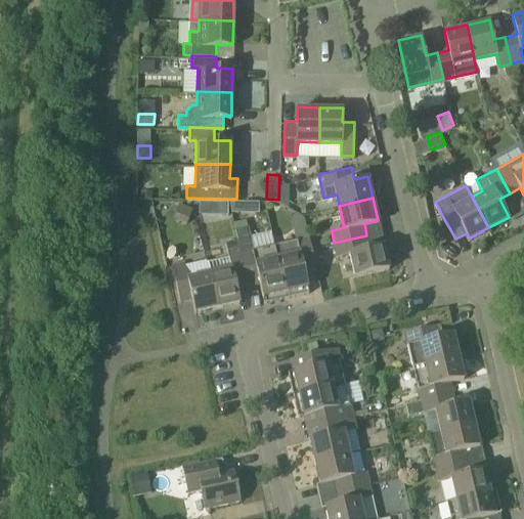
[(218,199),(218,212),(228,212),(228,199),(218,199)]
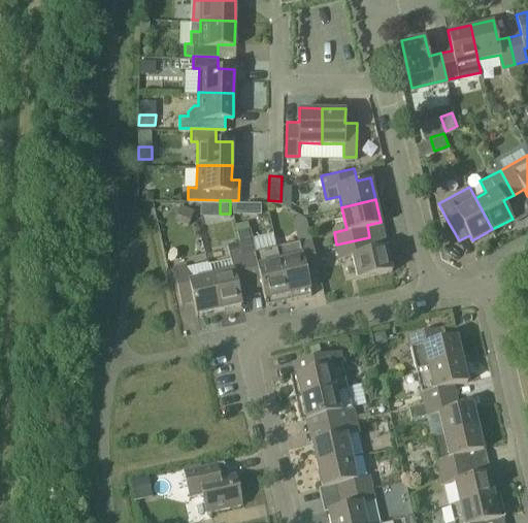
[(233,211),(240,211),(240,200),(238,200),(231,200),(233,211)]
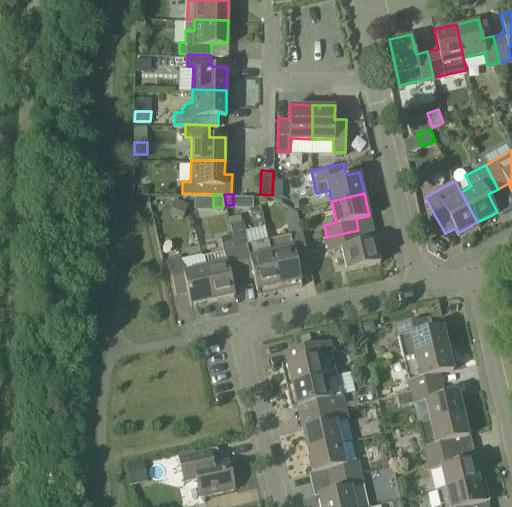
[(175,196),(171,207),(184,212),(188,201),(175,196)]
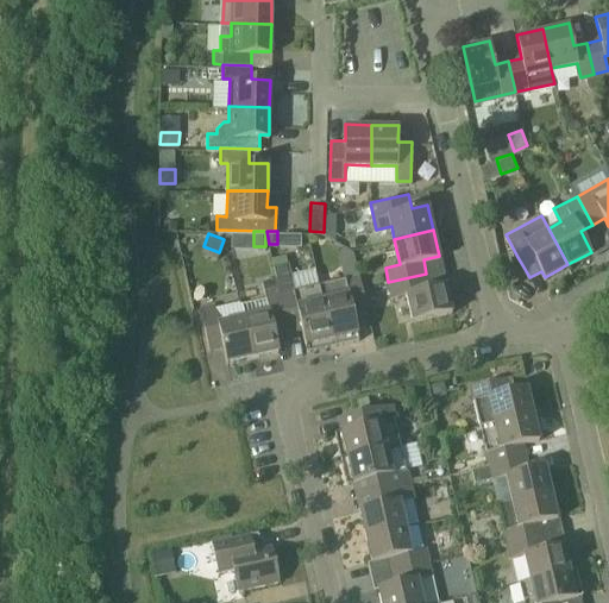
[(521,263),(518,257),(507,263),(510,277),(525,269),(521,263)]
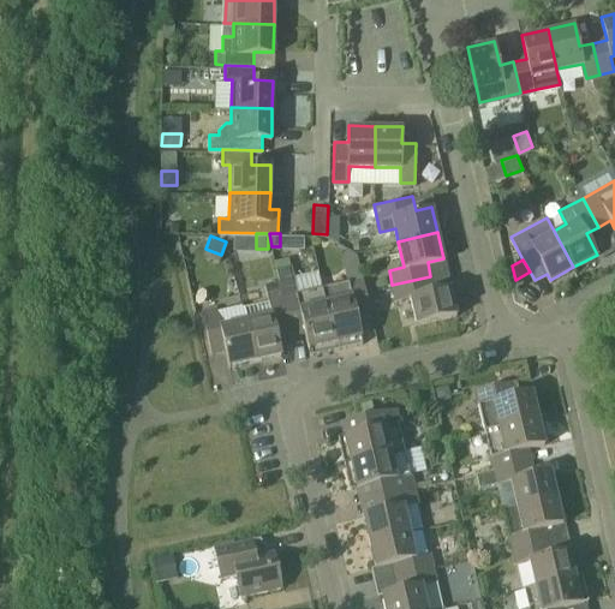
[(336,347),(322,285),(298,291),(292,262),(276,266),(280,282),(282,294),(290,327),(304,323),(310,353),(336,347)]
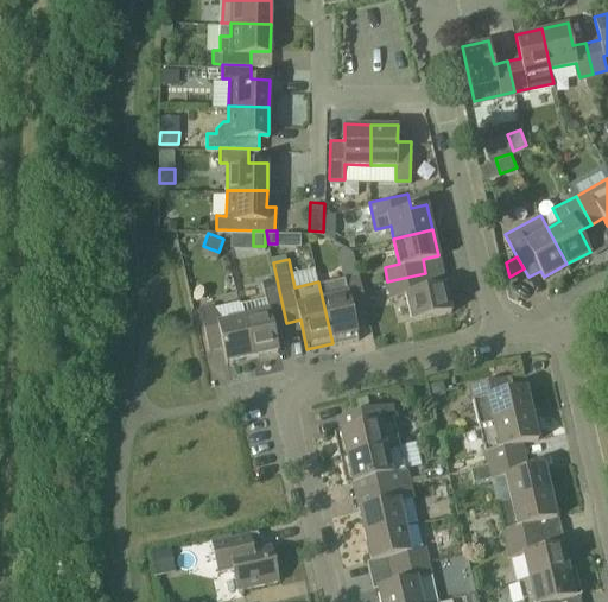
[(359,272),(318,282),(333,343),(359,337),(352,308),(366,304),(359,272)]
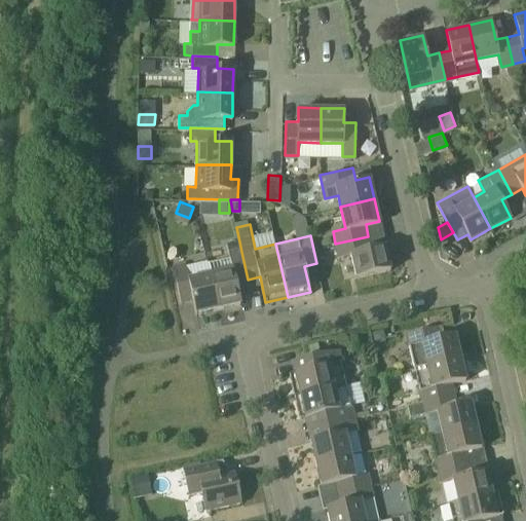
[(368,236),(335,244),(338,256),(350,253),(355,275),(390,267),(385,245),(371,248),(368,236)]
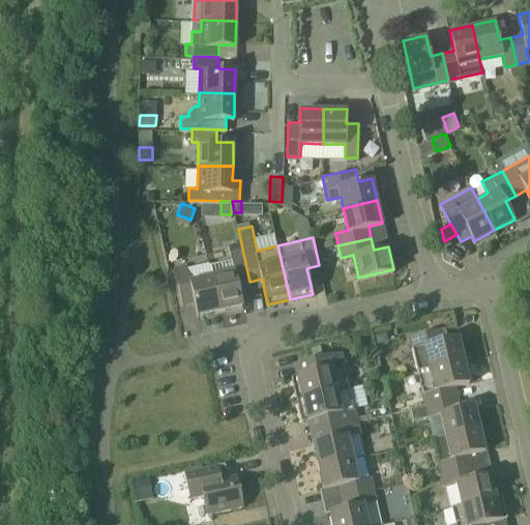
[(212,274),(219,310),(242,304),(238,284),(249,282),(243,254),(241,243),(229,246),(231,257),(209,262),(212,274)]
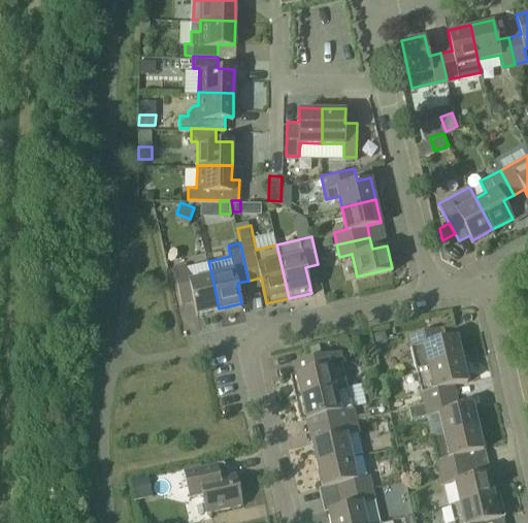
[(211,273),(190,279),(187,266),(174,268),(180,296),(192,293),(197,314),(219,308),(211,273)]
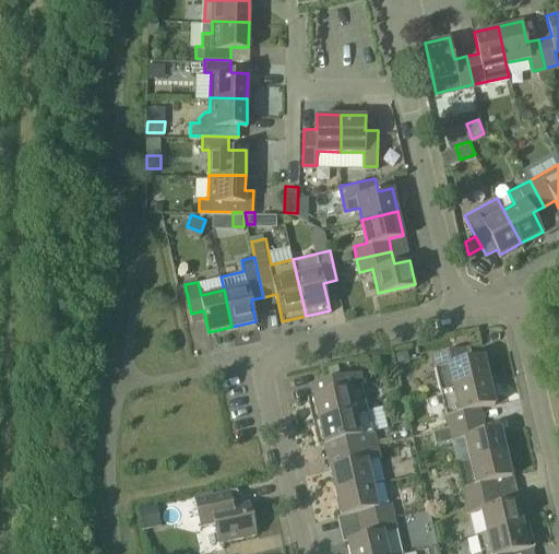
[(435,366),(440,389),(489,378),(488,376),(494,375),(489,353),(473,356),(470,344),(431,353),(433,366),(435,366)]
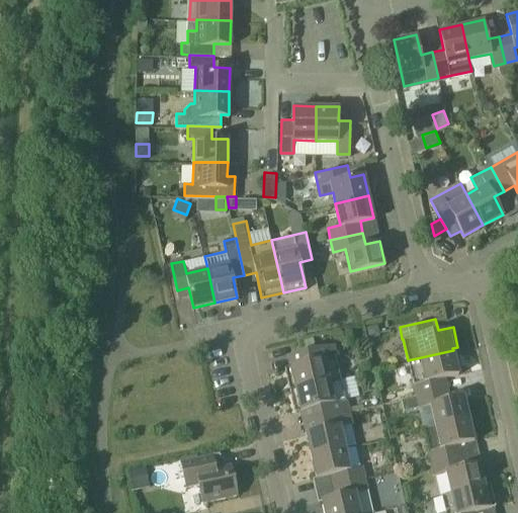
[(284,366),(289,388),(329,378),(324,357),(336,354),(334,342),(287,353),(289,364),(284,366)]
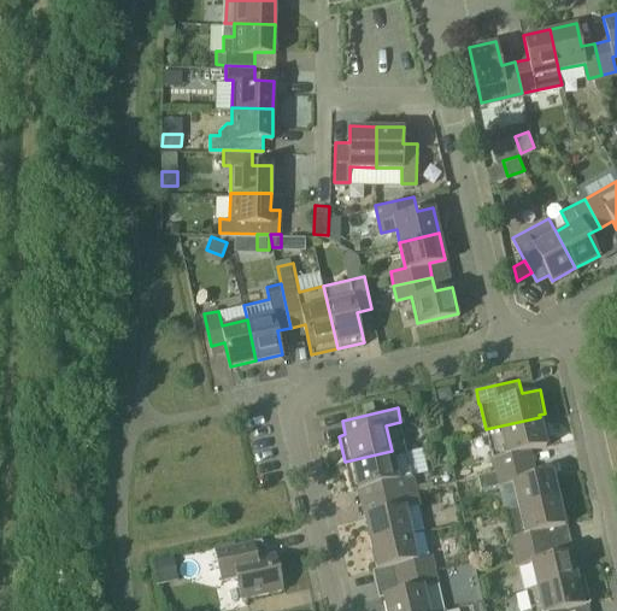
[(540,417),(486,429),(492,456),(491,456),(494,469),(533,460),(529,447),(546,444),(540,417)]
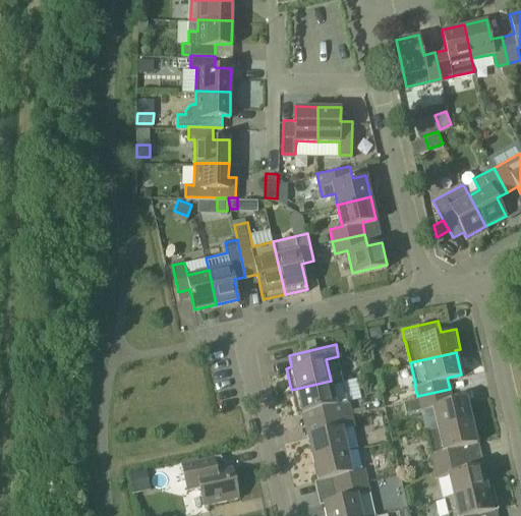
[(331,381),(291,390),(297,412),(302,411),(304,422),(351,412),(348,400),(336,403),(331,381)]
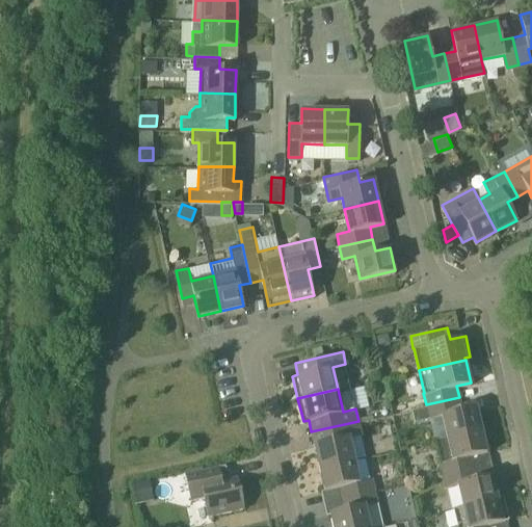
[(459,397),(426,404),(411,407),(415,420),(442,414),(447,436),(481,428),(476,405),(462,409),(459,397)]
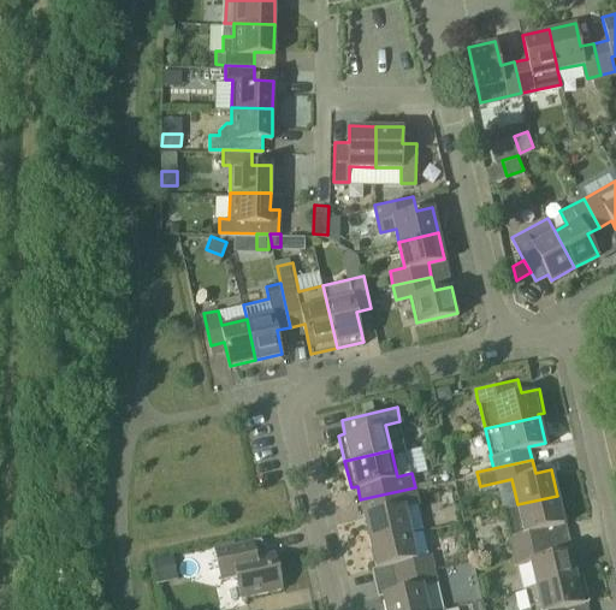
[(415,487),(360,499),(369,539),(409,529),(404,504),(419,501),(415,487)]
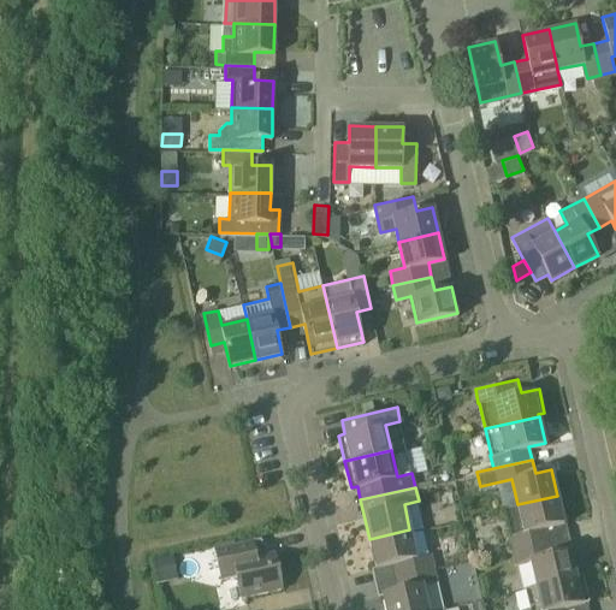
[(557,496),(517,504),(523,531),(509,534),(511,548),(550,539),(548,526),(563,522),(557,496)]
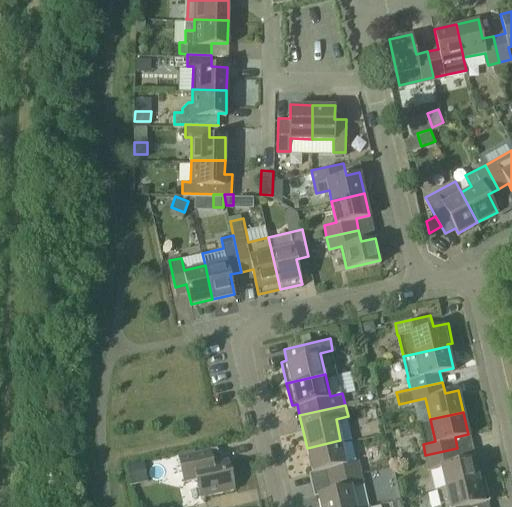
[(334,477),(360,471),(358,459),(345,462),(340,440),(307,448),(312,470),(331,466),(334,477)]
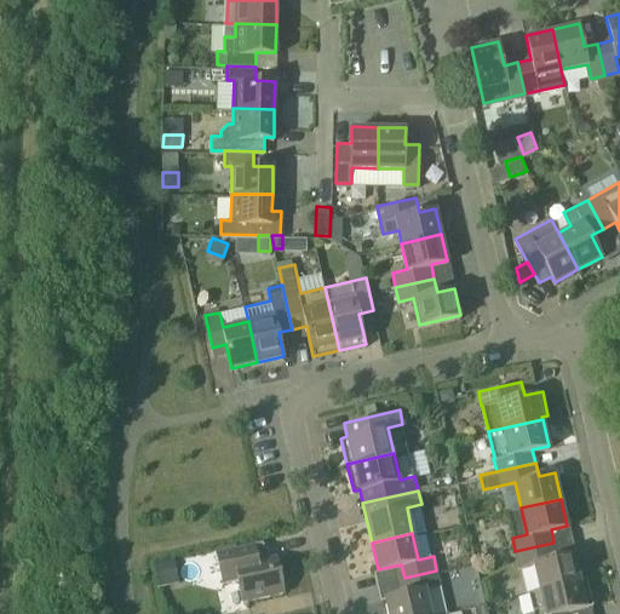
[(276,554),(270,555),(258,557),(254,541),(217,550),(223,579),(237,577),(244,600),(283,590),(276,554)]
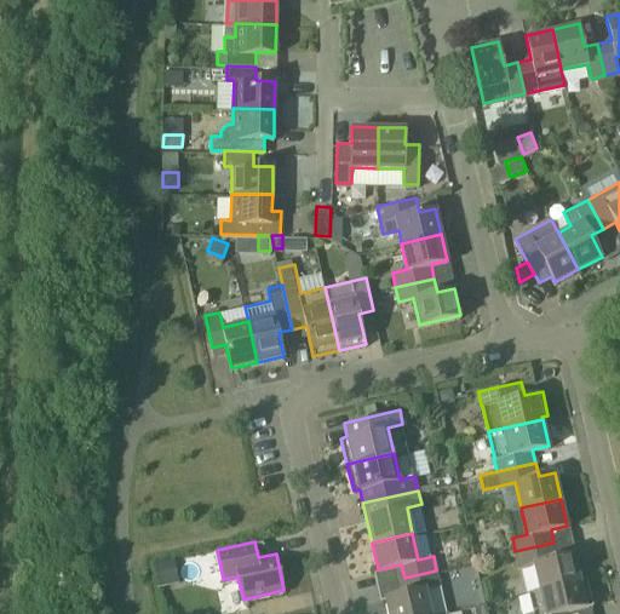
[(554,543),(515,551),(518,566),(534,562),(539,587),(528,591),(529,591),(586,578),(586,577),(580,579),(574,552),(557,556),(554,543)]
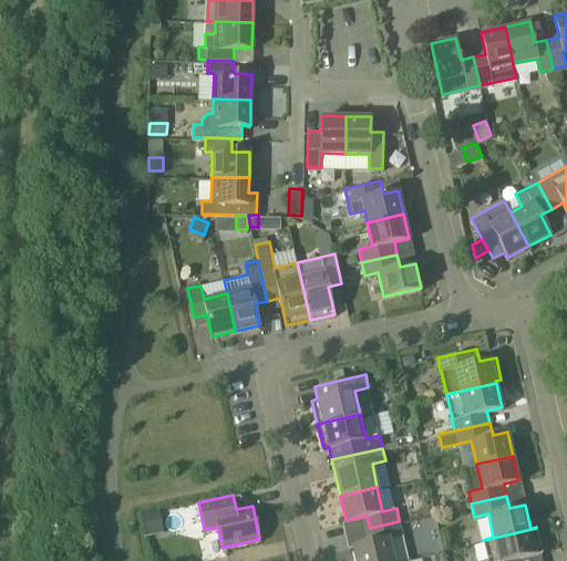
[(354,560),(392,560),(394,560),(389,537),(402,533),(399,521),(370,528),(372,540),(351,546),(354,560)]
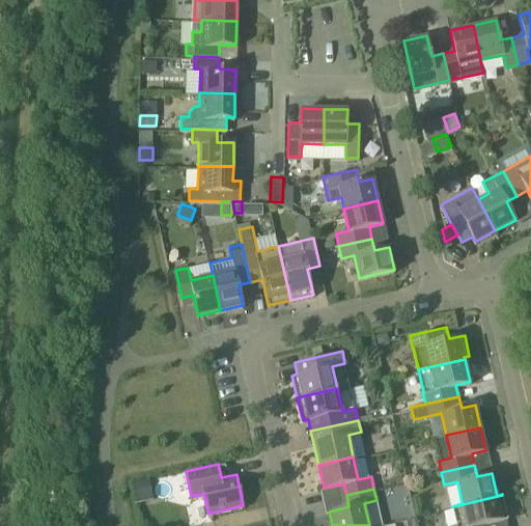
[(502,495),(453,506),(456,525),(487,525),(487,522),(507,518),(502,495)]
